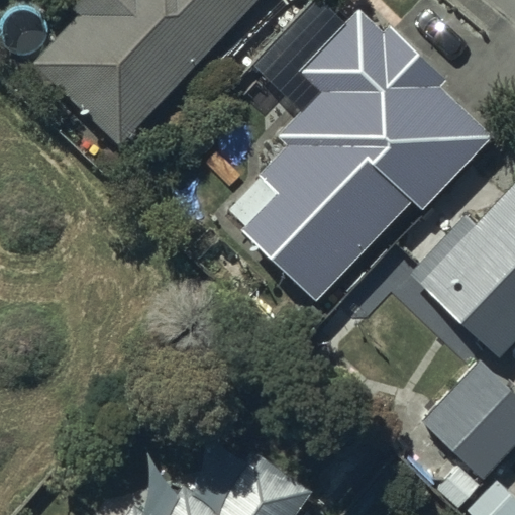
[(256,0),(83,0),(75,9),(81,15),(33,65),(53,83),(120,144),(256,0)]
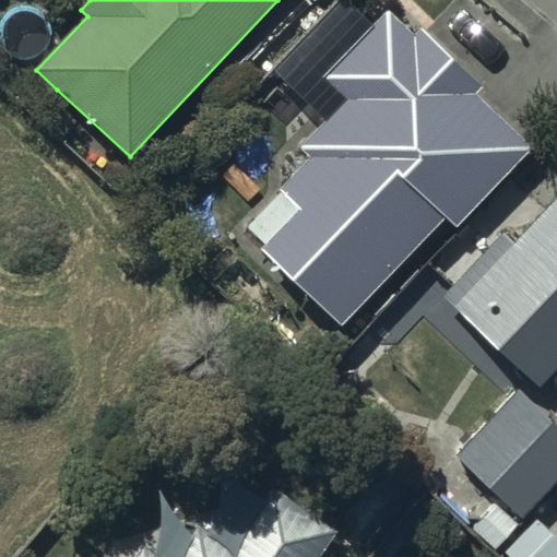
[(414,36),(389,13),(324,76),(347,101),(300,146),(312,158),(246,224),(267,245),(261,249),(341,329),(446,217),(457,227),(533,146),(475,93),(482,86),(421,28),(414,36)]
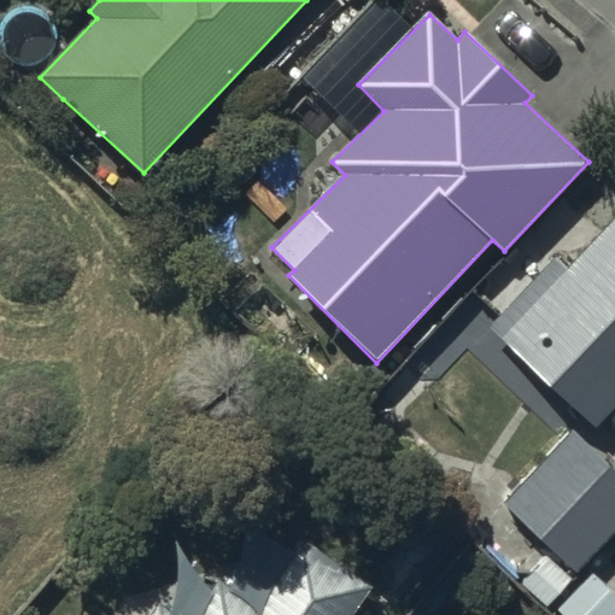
[(597,428),(614,408),(614,216),(568,265),(558,256),(491,328),(597,428)]
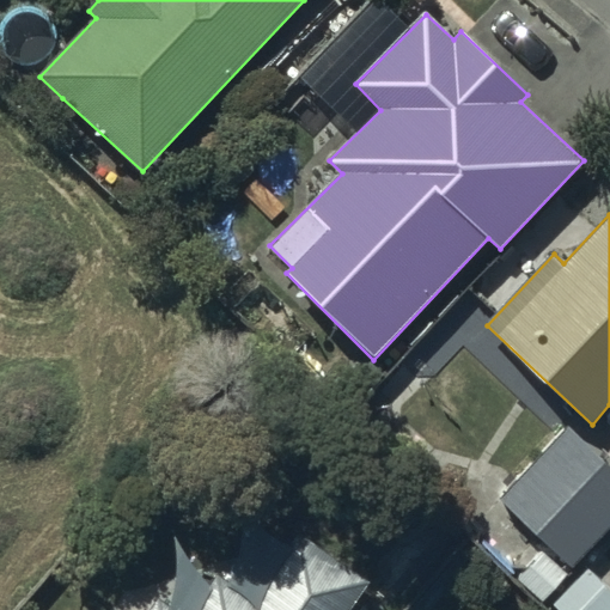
[(609,465),(571,428),(501,501),(572,569),(609,529),(609,465)]
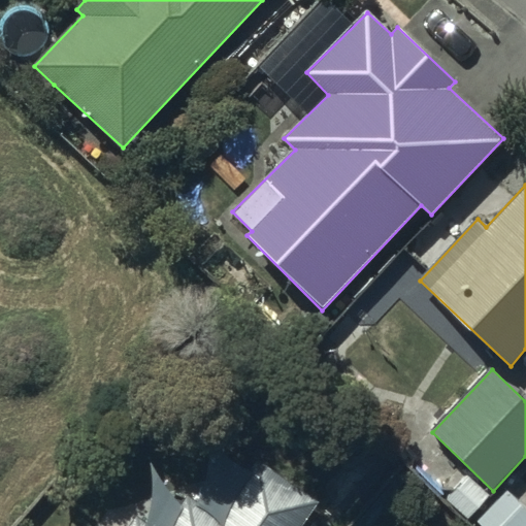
[(300,525),(318,501),(256,458),(217,516),(190,497),(169,525),(148,525),(134,517),(128,525),(300,525)]
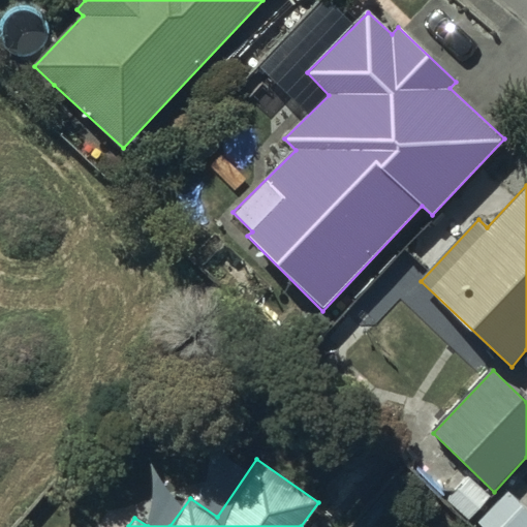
[(526,509),(509,491),(476,522),(481,526),(526,526),(526,509)]
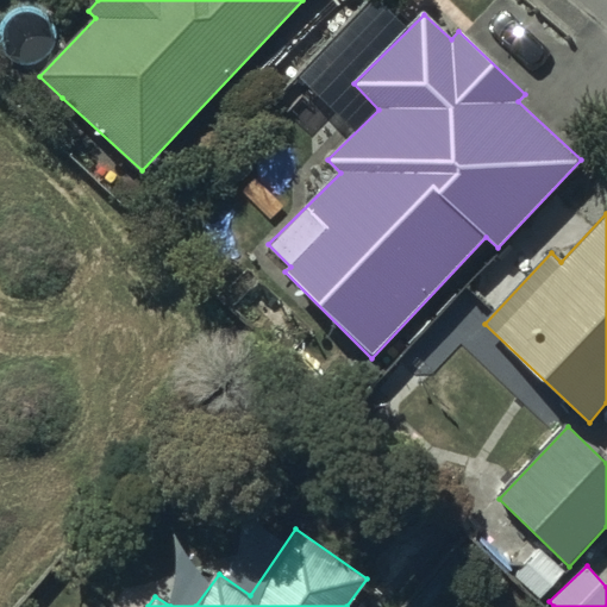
All buildings are outlined.
